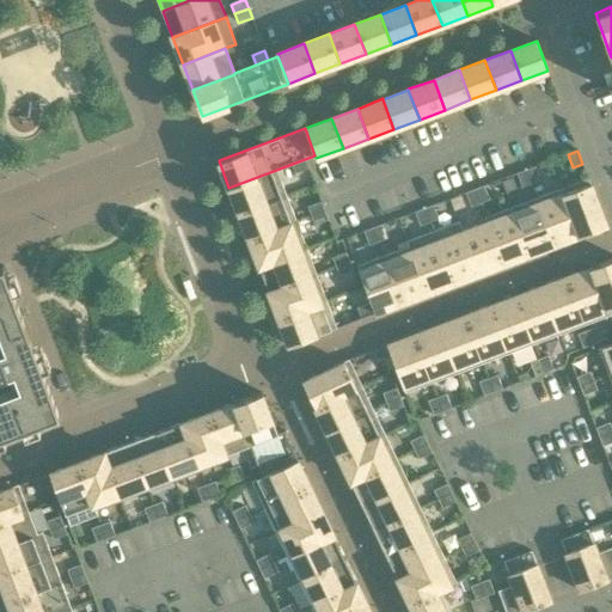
[(305,159),(293,164),(297,173),(308,169),(305,159)]
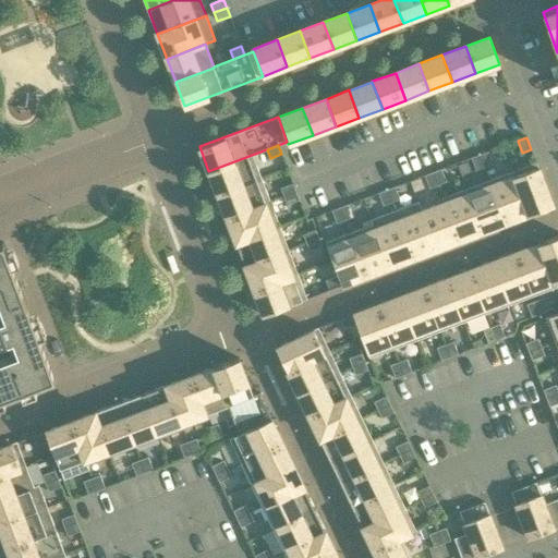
[(487,152),(480,155),(484,167),(492,165),(487,152)]
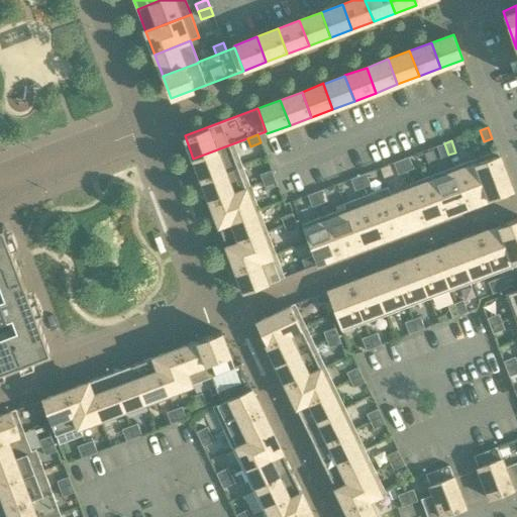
[(233,143),(193,159),(202,181),(242,166),(233,143)]
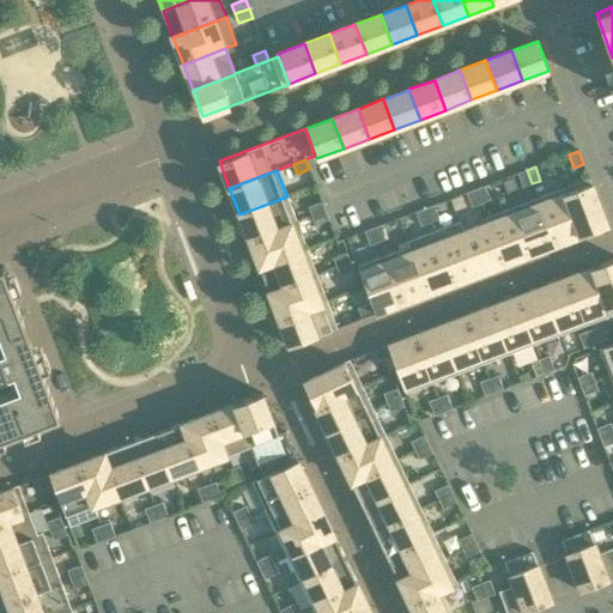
[(527,170),(517,174),(522,187),(532,183),(527,170)]
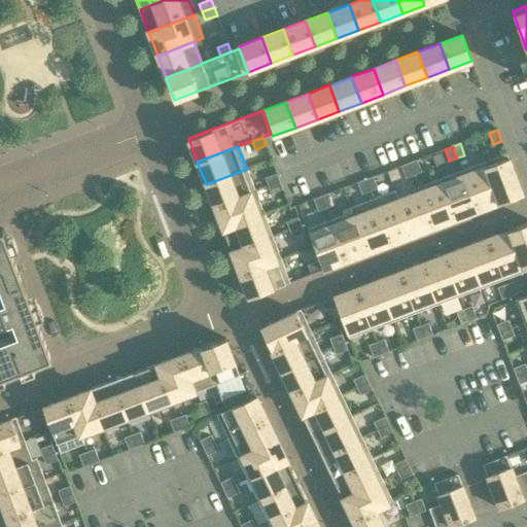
[(506,153),(485,162),(500,204),(522,195),(506,153)]
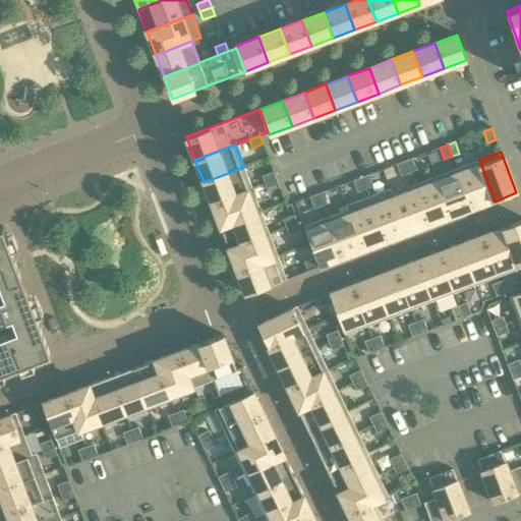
[(412,159),(404,161),(408,173),(416,170),(412,159)]
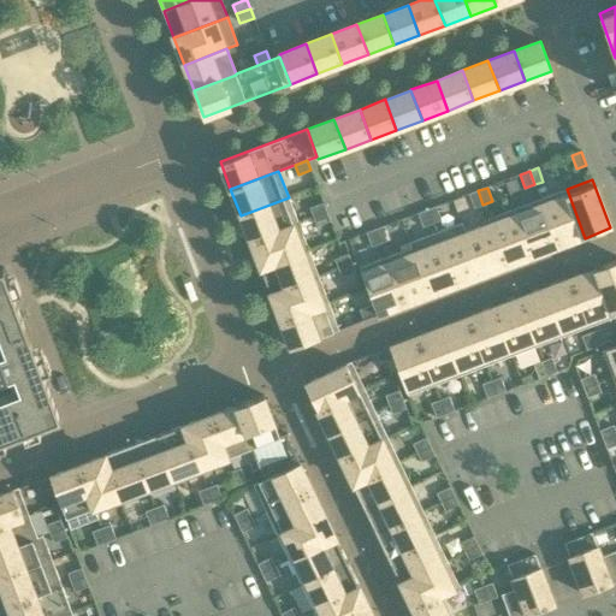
[(567,189),(540,200),(558,248),(585,238),(567,189)]
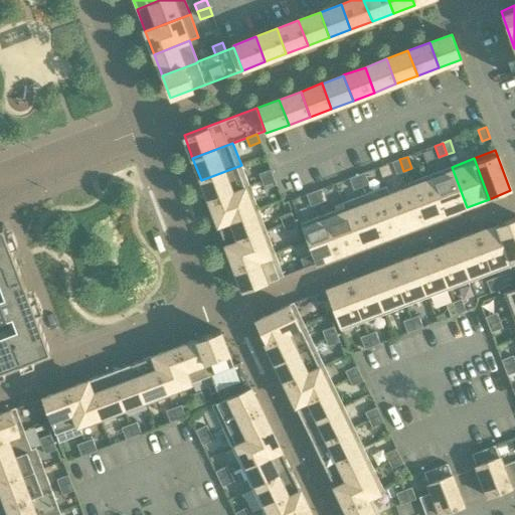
[(399,159),(392,162),(396,173),(403,171),(399,159)]
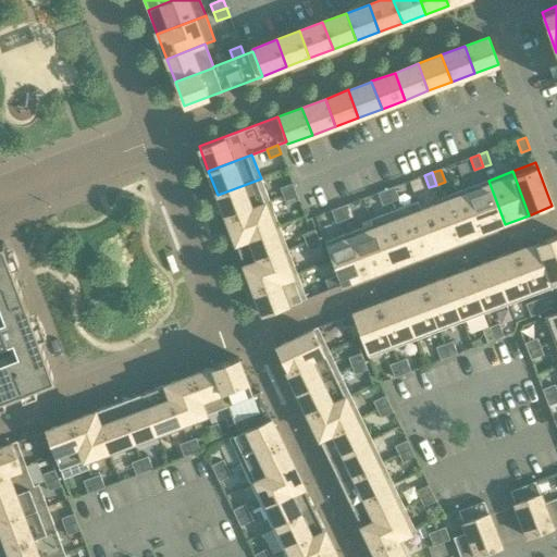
[(218,195),(226,219),(270,202),(261,178),(218,195)]
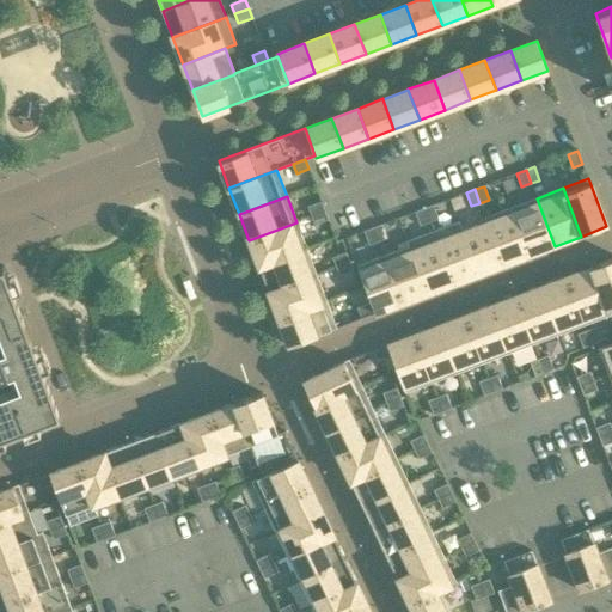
[(537,199),(510,208),(528,256),(555,246),(537,199)]
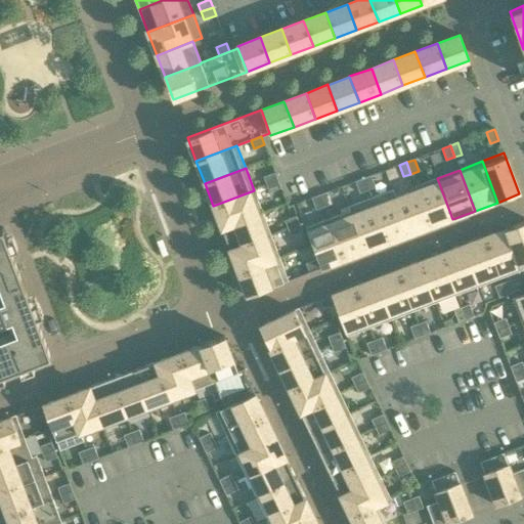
[(275,173),(264,177),(267,185),(278,181),(275,173)]
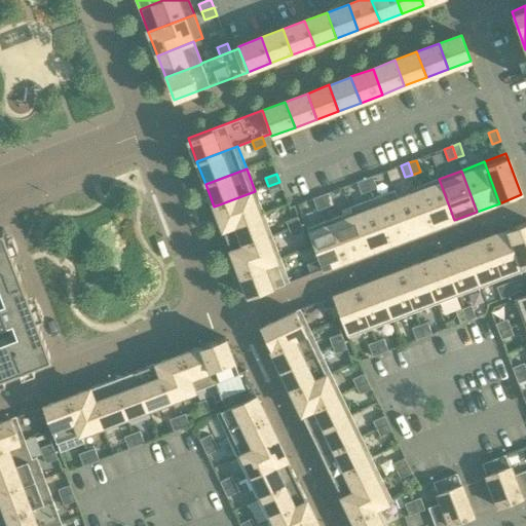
[(372,177),(364,180),(369,191),(376,188),(372,177)]
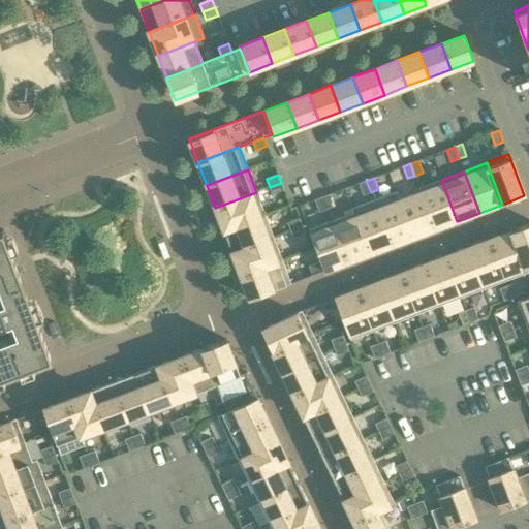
[(418,188),(421,193),(434,229),(457,221),(441,180),(418,188)]
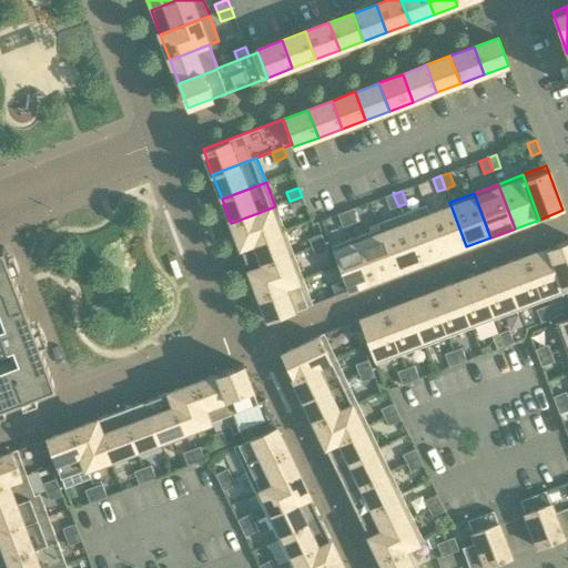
[(393,194),(385,196),(389,210),(398,206),(393,194)]
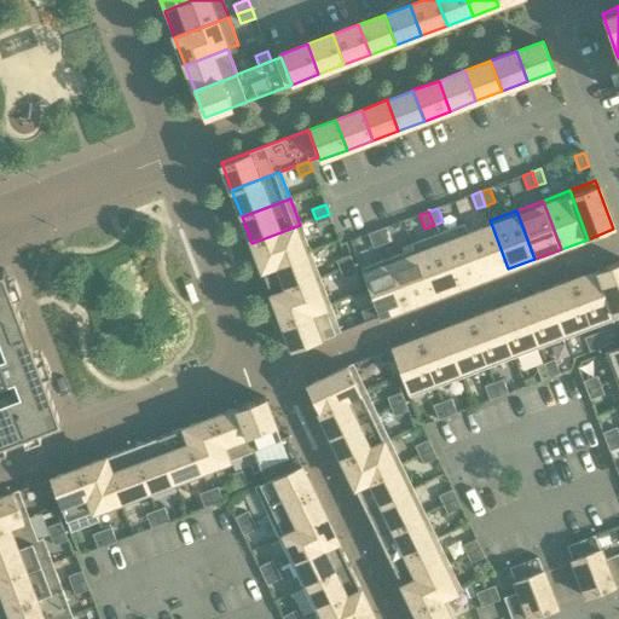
[(329,214),(316,219),(318,227),(333,223),(329,214)]
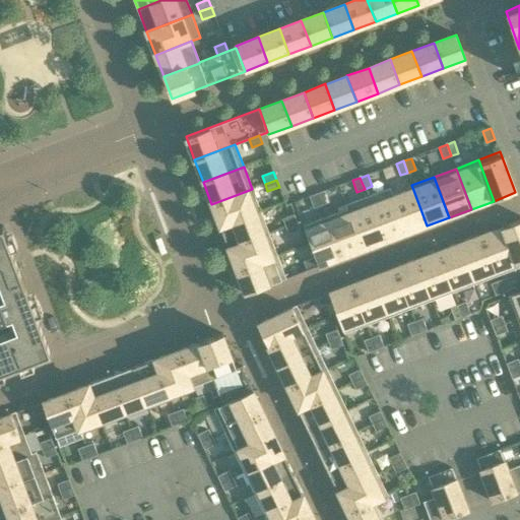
[(390,188),(368,197),(384,242),(407,234),(393,197),(390,188)]
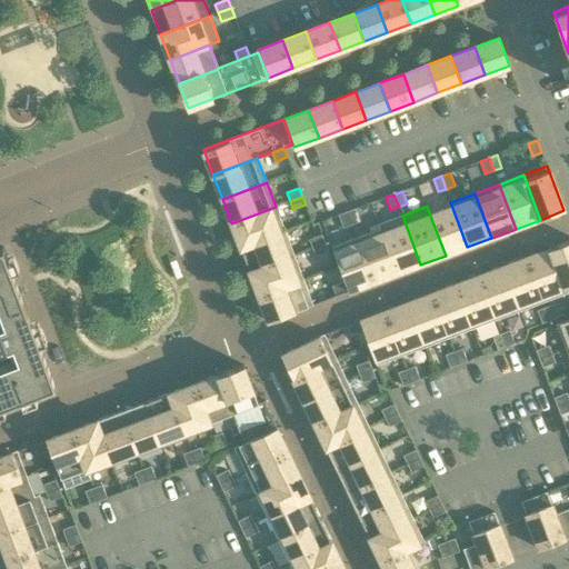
[(231,223),(240,248),(285,231),(276,207),(231,223)]
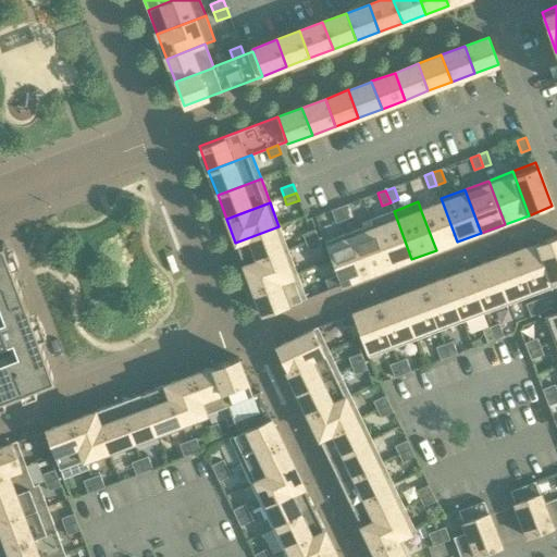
[(443,203),(421,211),(436,250),(457,242),(443,203)]
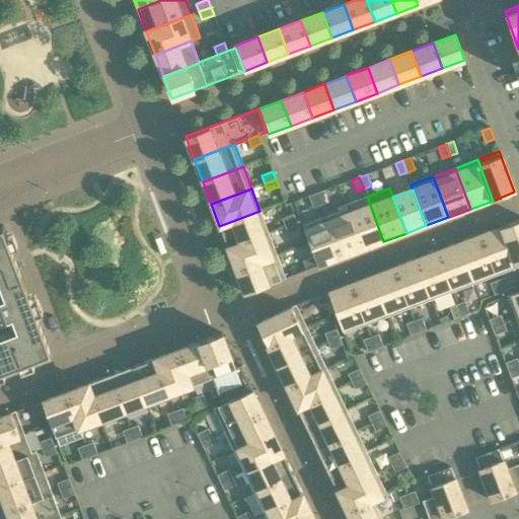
[(323,191),(316,194),(320,205),(327,202),(323,191)]
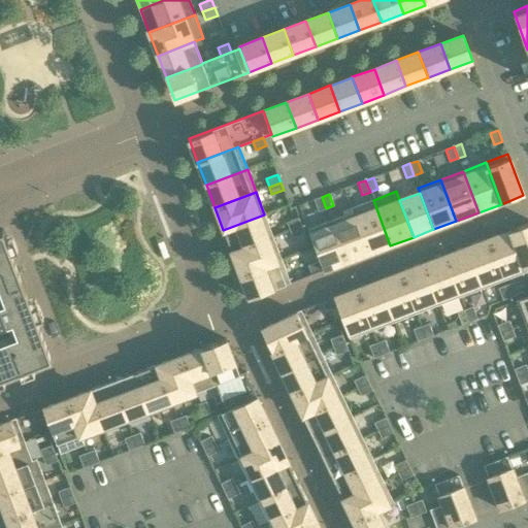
[(322,197),(314,200),(319,211),(326,208),(322,197)]
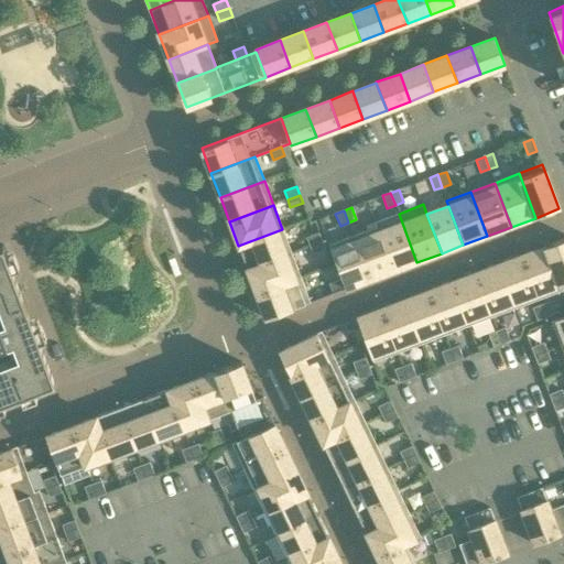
[(373,223),(378,232),(392,271),(416,262),(399,214),(373,223)]
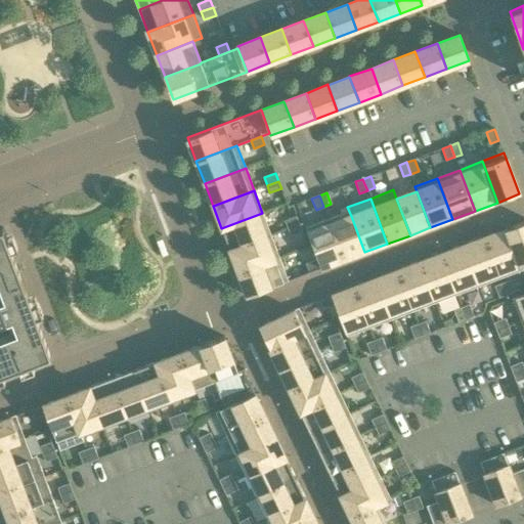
[(221,228),(230,251),(271,235),(262,213),(221,228)]
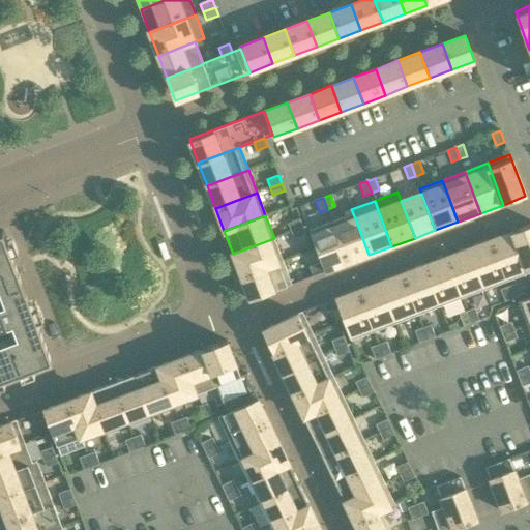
[(355,218),(332,227),(347,263),(369,255),(355,218)]
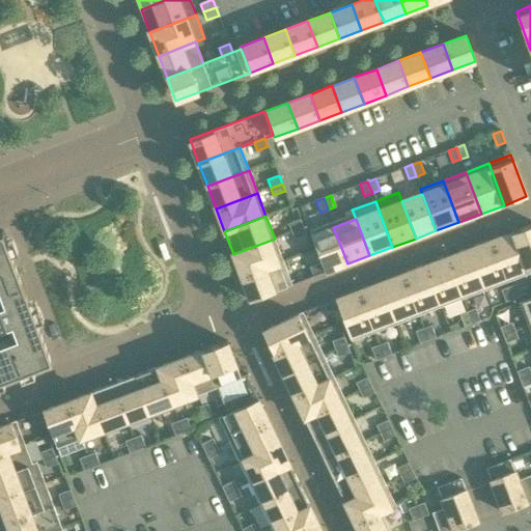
[(300,220),(288,224),(291,232),(303,227),(300,220)]
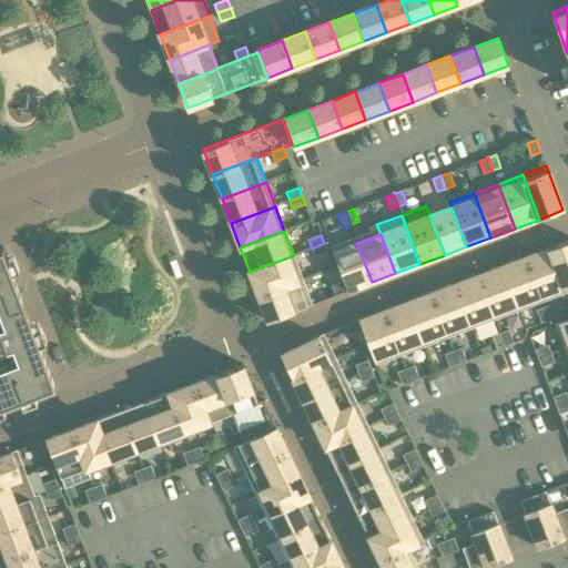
[(567,241),(549,249),(565,287),(566,287),(567,285),(567,241)]
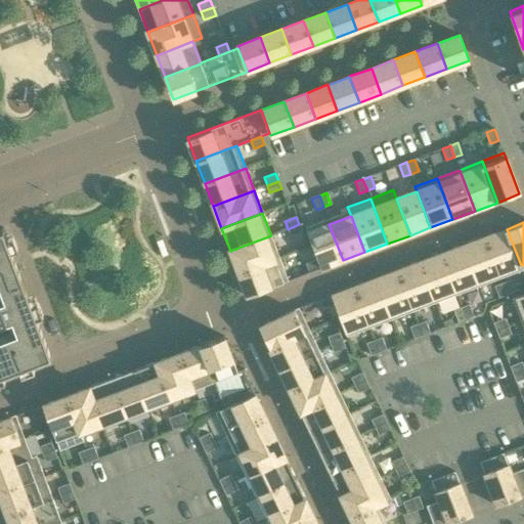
[(299,224),(288,229),(291,236),(302,232),(299,224)]
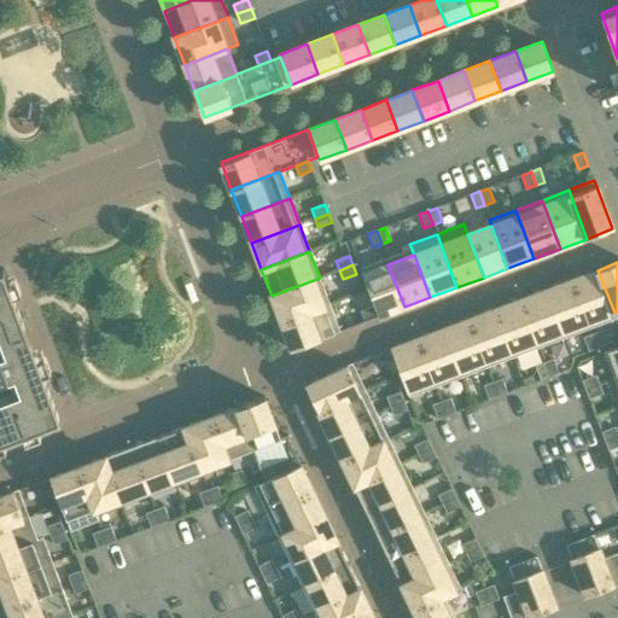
[(404,307),(388,264),(362,274),(375,308),(378,316),(404,307)]
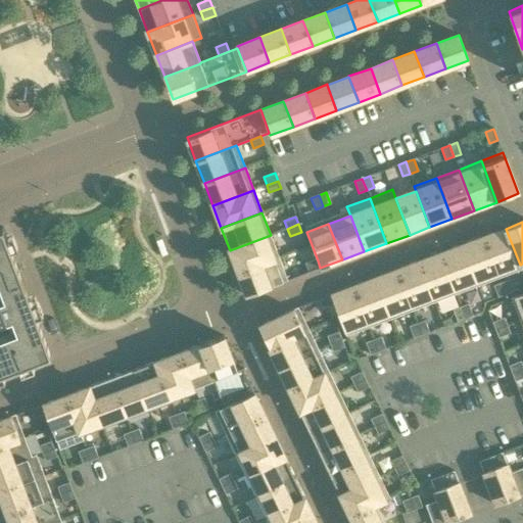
[(0,228),(0,374),(51,354),(3,228),(0,228)]
